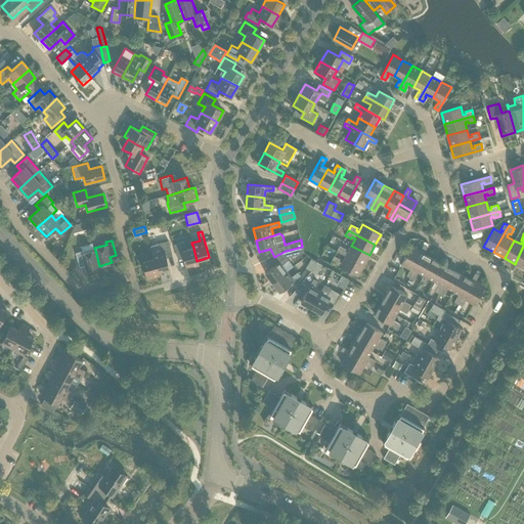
[(158,271),(169,268),(166,254),(172,253),(168,241),(150,246),(154,259),(155,258),(158,271)]
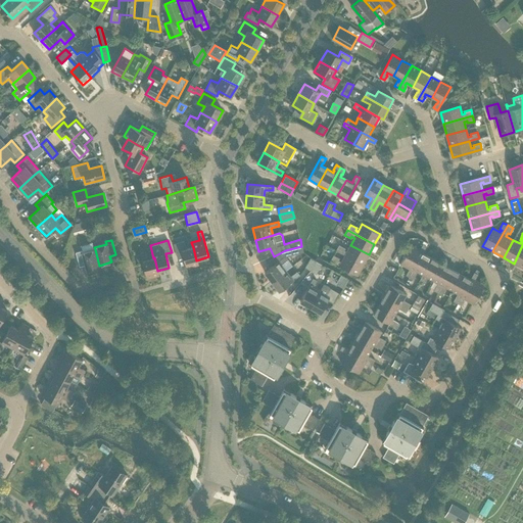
[(197,265),(196,260),(193,247),(186,249),(184,241),(174,244),(177,255),(183,254),(186,268),(197,265)]
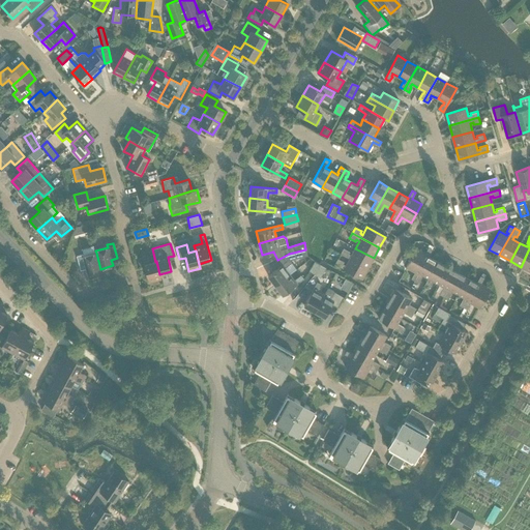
[(416,248),(411,258),(423,265),(429,257),(432,249),(429,247),(425,254),(416,248)]
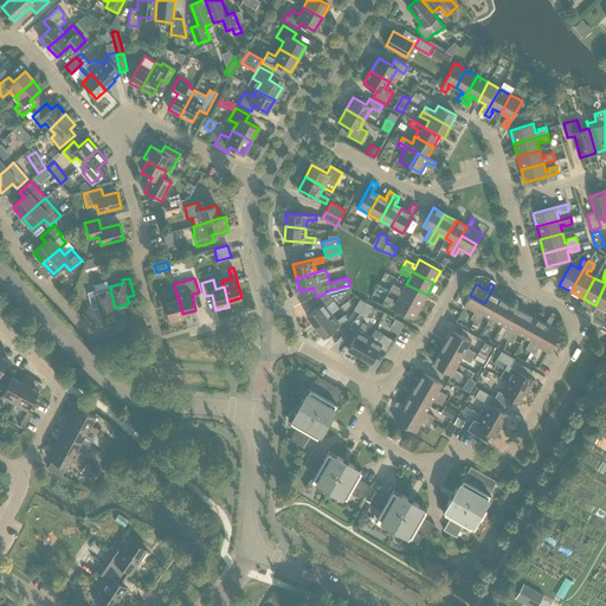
[(420,307),(427,295),(406,284),(401,291),(399,290),(400,288),(393,284),(389,290),(400,296),(420,307)]
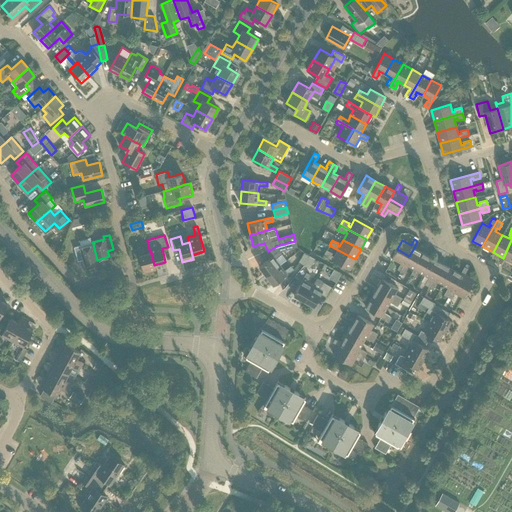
[(511,240),(503,258),(511,262),(511,240)]
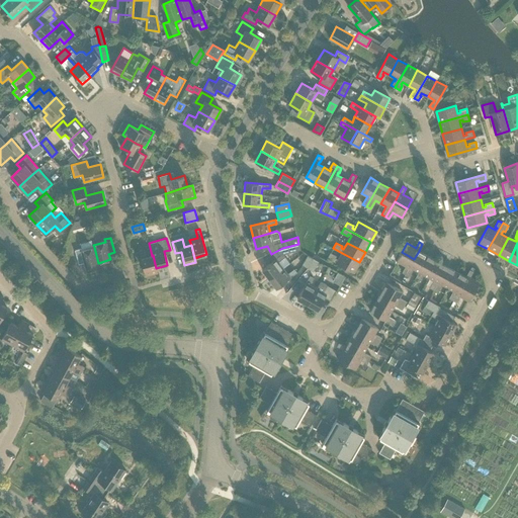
[(300,250),(298,244),(282,248),(271,254),(274,260),(262,269),(269,279),(283,268),(278,262),(285,257),(283,254),(300,250)]
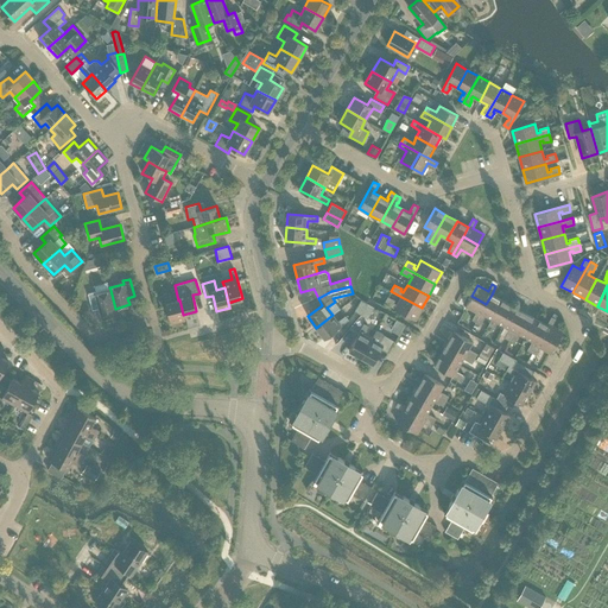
[(115,309),(111,290),(96,293),(95,291),(88,293),(93,310),(100,308),(101,315),(115,311),(115,309)]
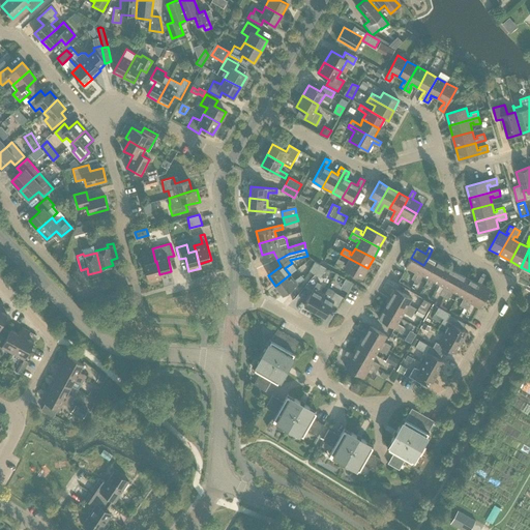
[(160,278),(159,274),(156,261),(155,262),(149,263),(146,255),(142,256),(149,283),(160,278)]
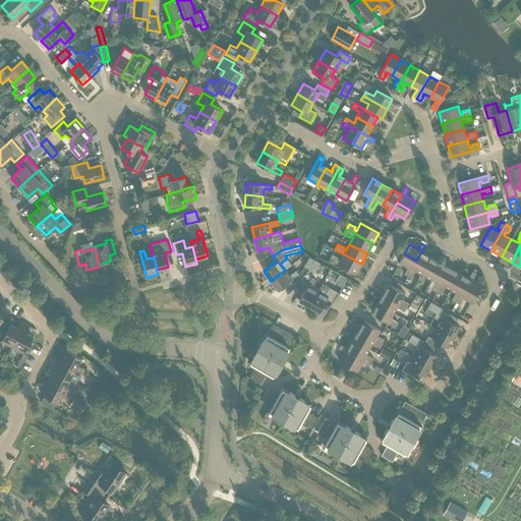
[(421,252),(416,261),(408,276),(412,278),(416,270),(421,273),(429,257),(421,252)]
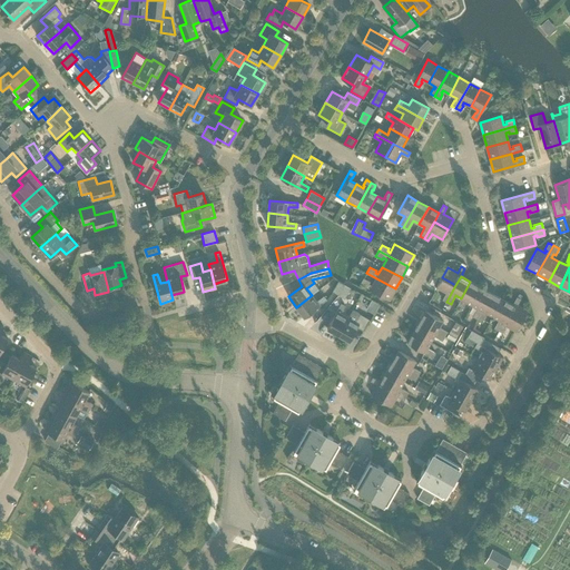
[(446,302),(455,285),(442,277),(436,287),(446,293),(442,300),(446,302)]
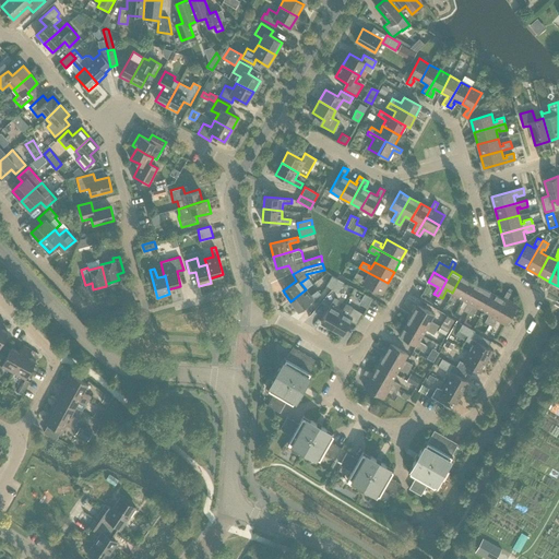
[(382,295),(388,283),(369,273),(365,280),(361,278),(363,276),(356,273),(353,278),(382,295)]
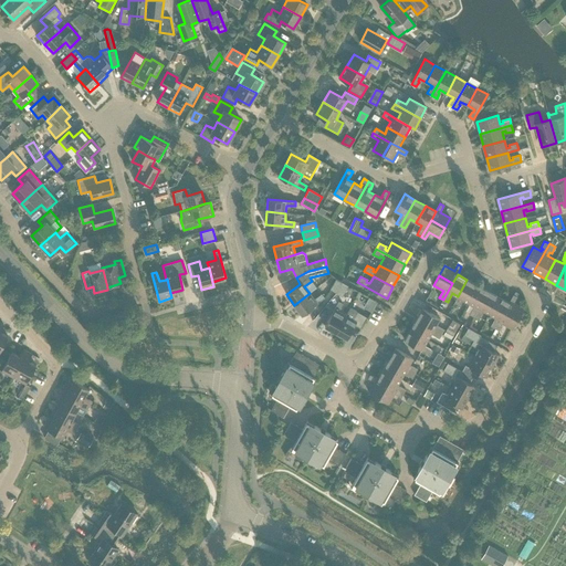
[(329,290),(336,293),(342,282),(336,279),(329,290)]
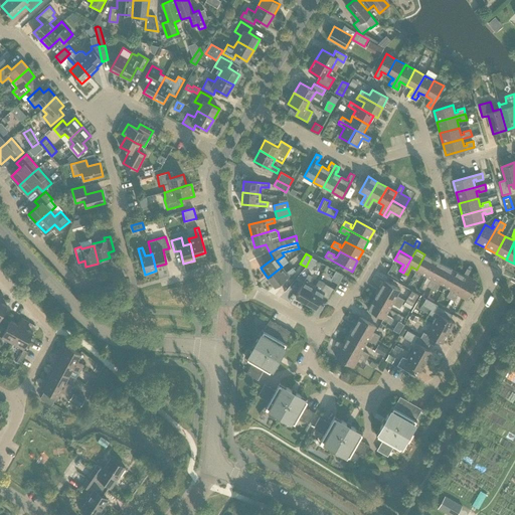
[(435,260),(424,254),(416,270),(412,278),(416,281),(420,273),(426,276),(435,260)]
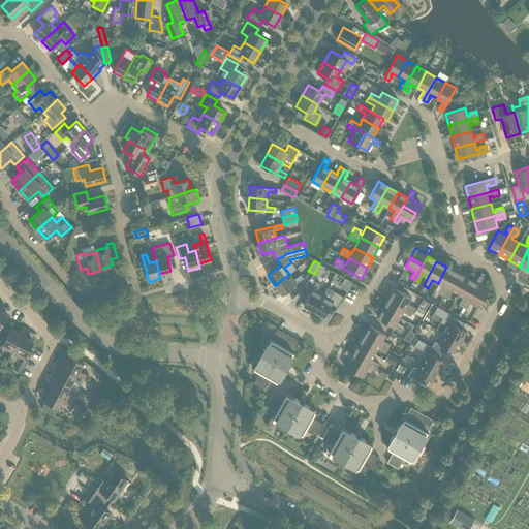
[(325,268),(319,263),(314,274),(319,278),(325,268)]
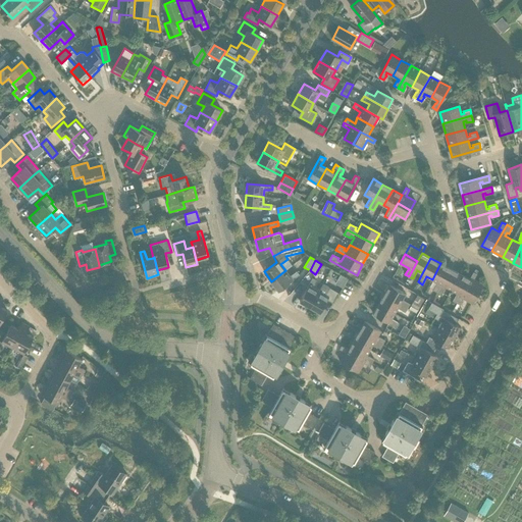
[(440,263),(432,279),(437,282),(433,290),(437,293),(451,268),(440,263)]
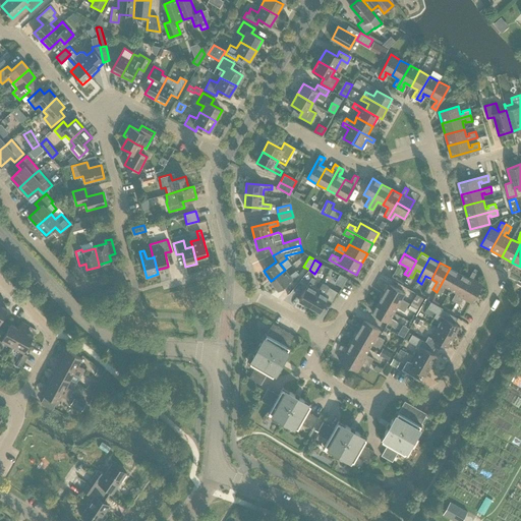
[(459,274),(450,268),(437,292),(441,294),(445,286),(451,289),(459,274)]
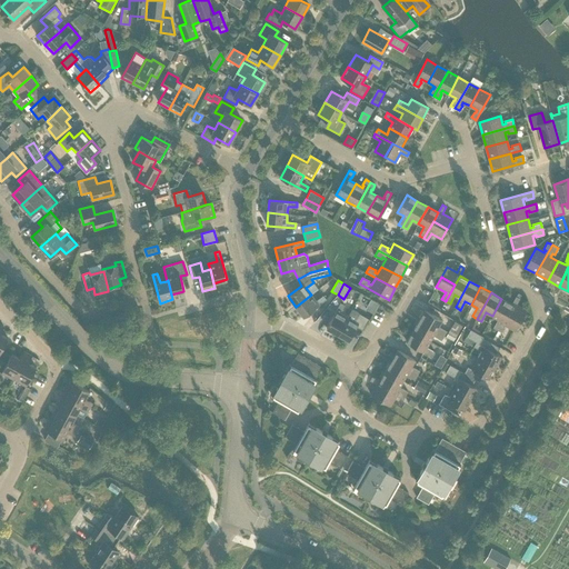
[(311,295),(296,307),(303,317),(326,299),(323,296),(316,301),(311,295)]
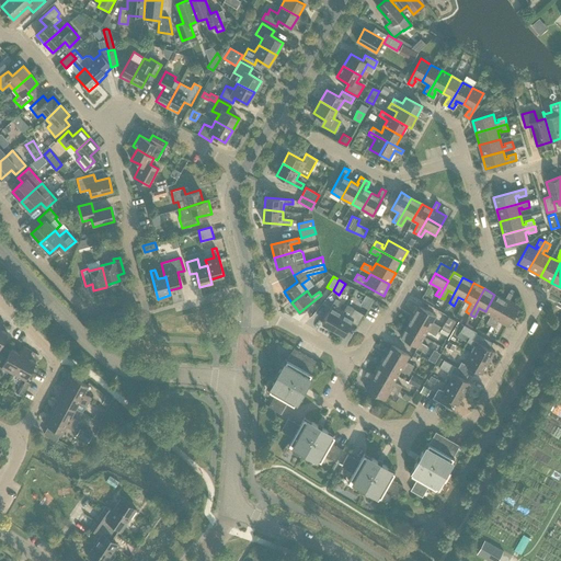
[(513,295),(508,293),(504,300),(500,308),(514,316),(519,306),(510,300),(513,295)]
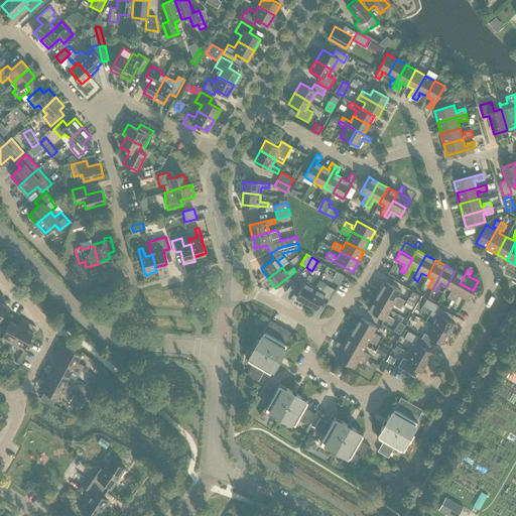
[(455,271),(446,286),(452,289),(447,297),(450,299),(460,283),(464,276),(455,271)]
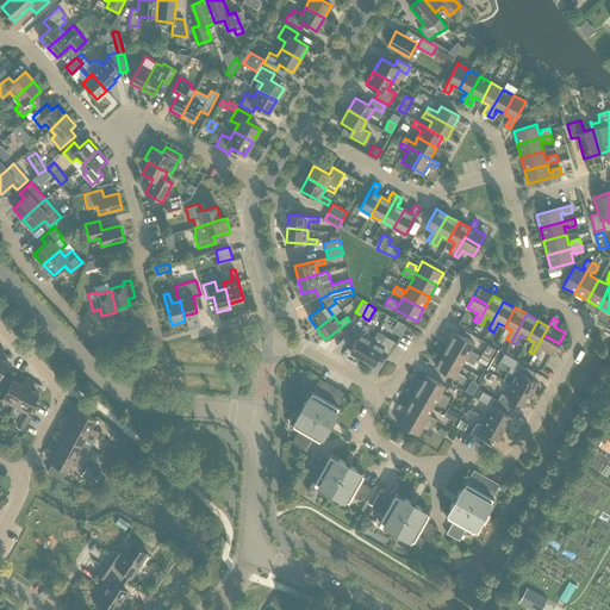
[(349,352),(362,359),(372,340),(365,336),(369,328),(365,325),(349,352)]
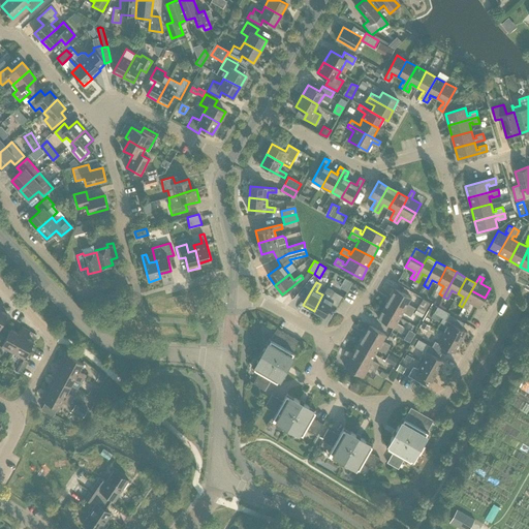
[(390,299),(413,312),(415,308),(407,303),(410,298),(395,288),(390,299)]
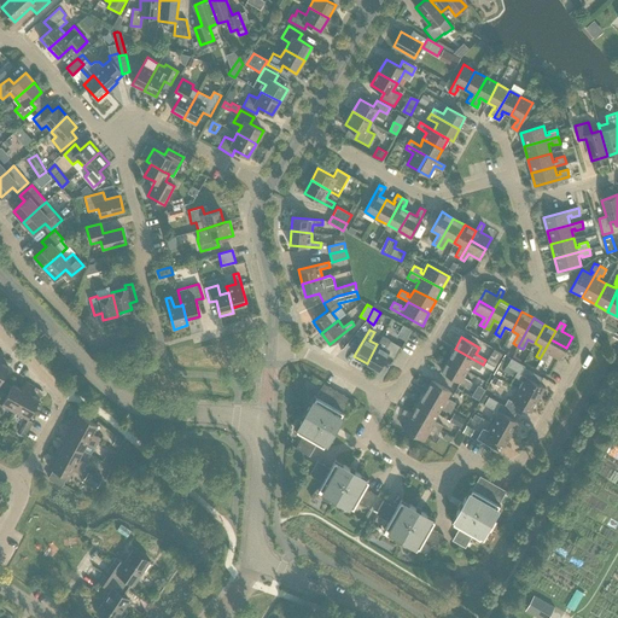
[(551,339),(540,359),(544,361),(548,353),(560,360),(566,348),(551,339)]
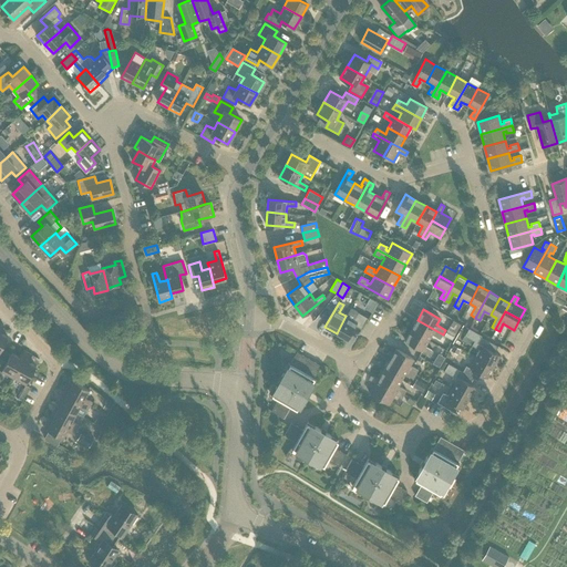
[(353,320),(346,316),(337,333),(348,339),(356,326),(361,329),(368,318),(358,312),(353,320)]
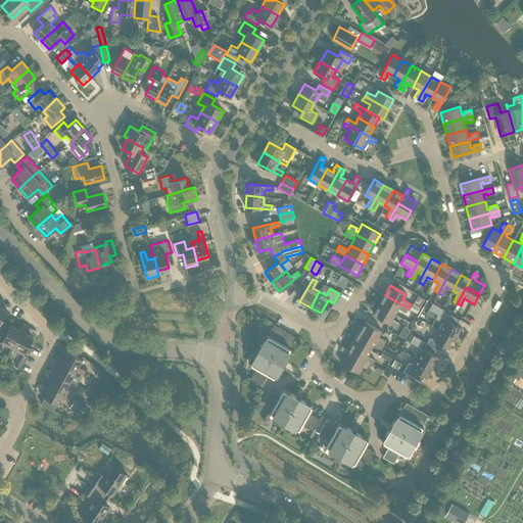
[(379,304),(394,314),(397,308),(406,313),(409,308),(385,295),(379,304)]
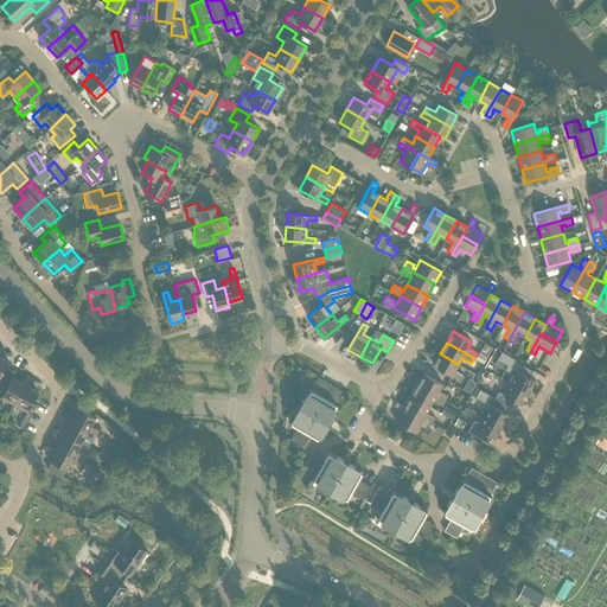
[(492,349),(484,344),(475,359),(484,364),(492,349)]
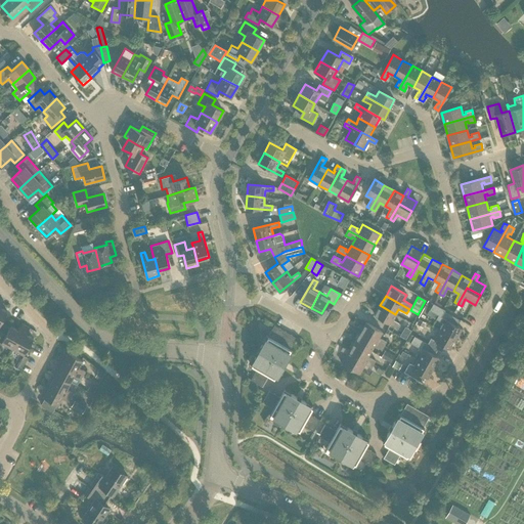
[(444,323),(440,330),(456,339),(462,329),(456,325),(460,320),(444,311),(445,310),(433,303),(430,310),(438,315),(436,319),(444,323)]
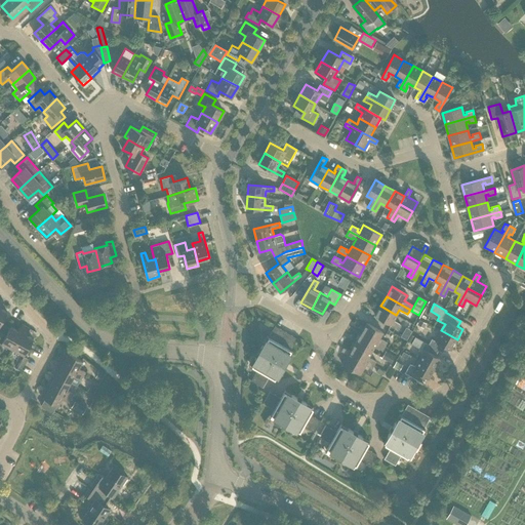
[(396,315),(380,306),(375,316),(399,329),(401,325),(393,320),(396,315)]
